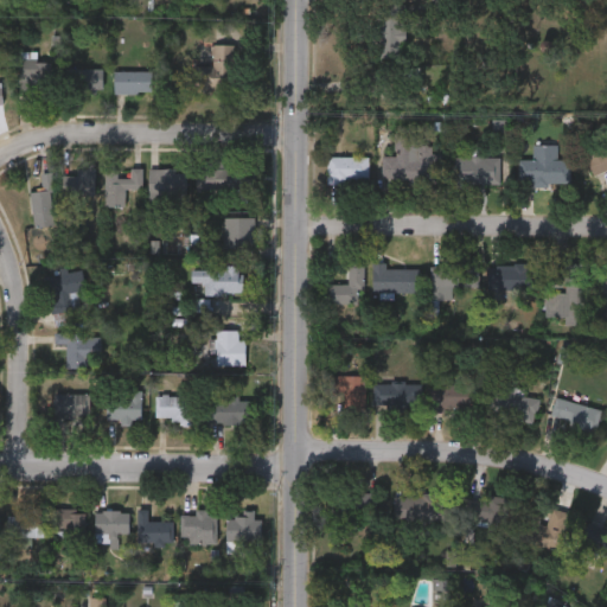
[(378,56),(378,13),(402,13),(402,56),(378,56)]
